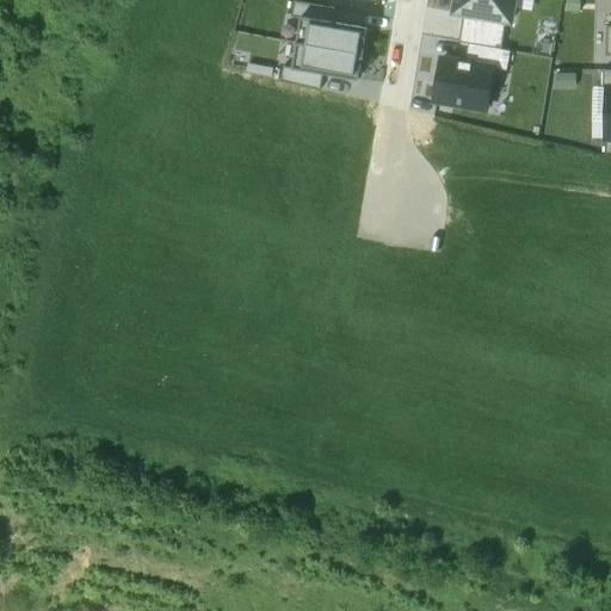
[(513,0),(456,0),(454,13),(463,14),(505,22),(511,22),(513,0)]
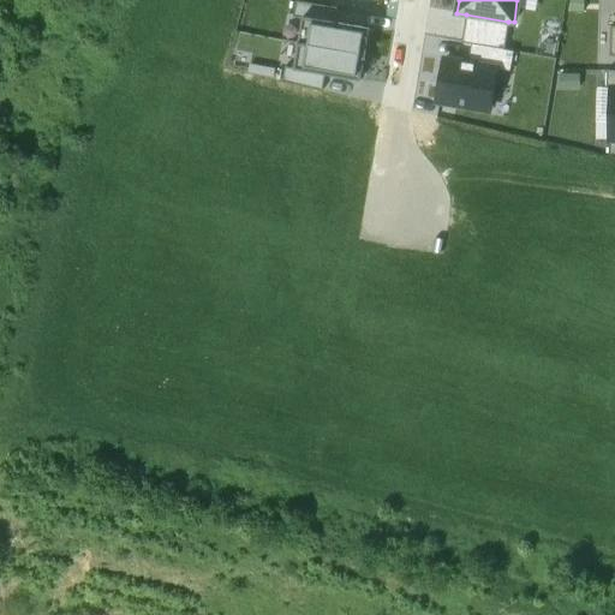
[(291,16),(300,17),(330,22),(333,9),(293,1),(291,16)]
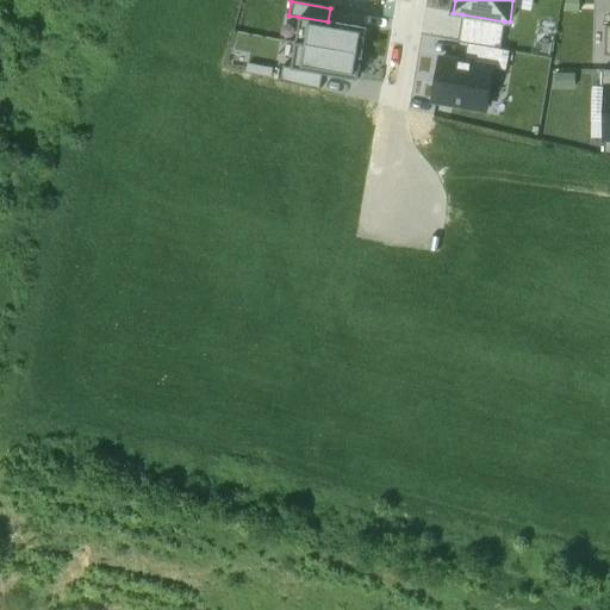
[(500,49),(504,22),(462,14),(458,43),(467,44),(500,49)]
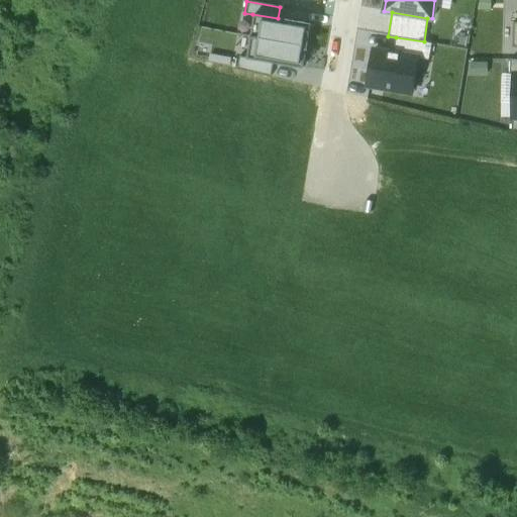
[(252,14),(248,36),(306,45),(310,23),(278,18),(252,14)]
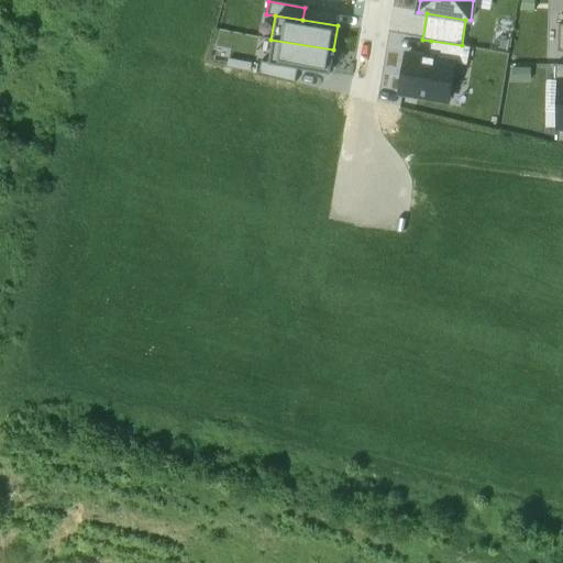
[(329,73),(333,50),(271,40),(267,63),(296,67),(329,73)]
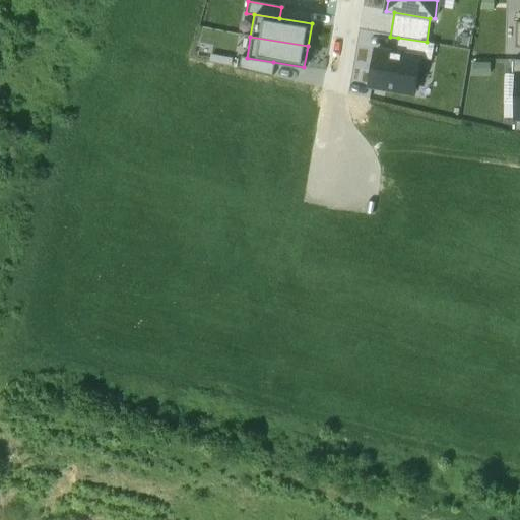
[(434,43),(398,38),(395,54),(418,58),(431,60),(434,43)]
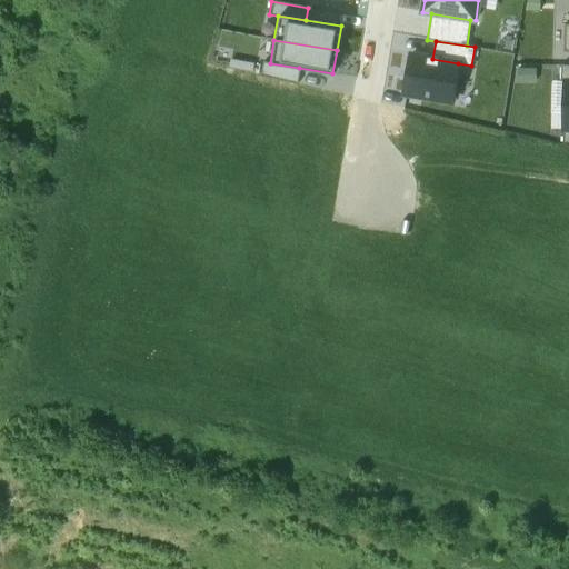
[(458,63),(432,59),(411,56),(405,93),(452,101),(458,63)]
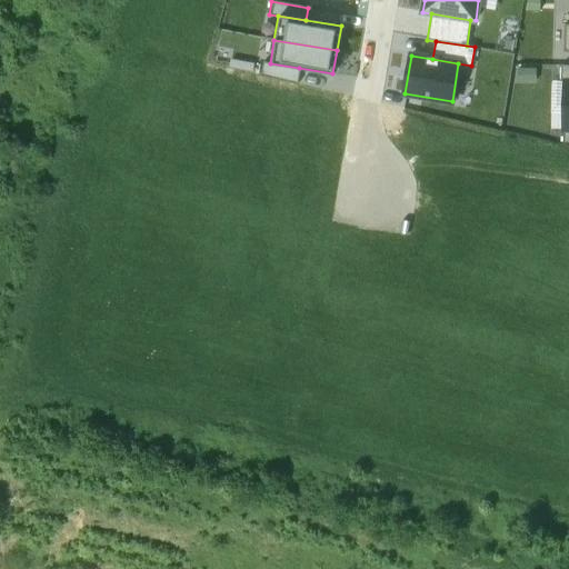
[(297,83),(299,68),(270,63),(262,61),(259,77),(297,83)]
